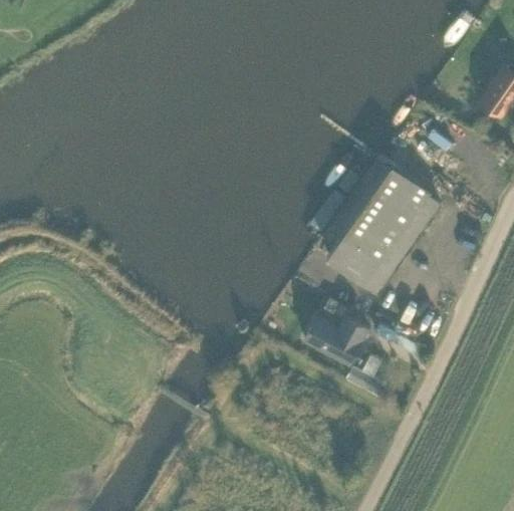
[(477,100),(502,117),(513,99),(513,68),(504,61),(477,100)]
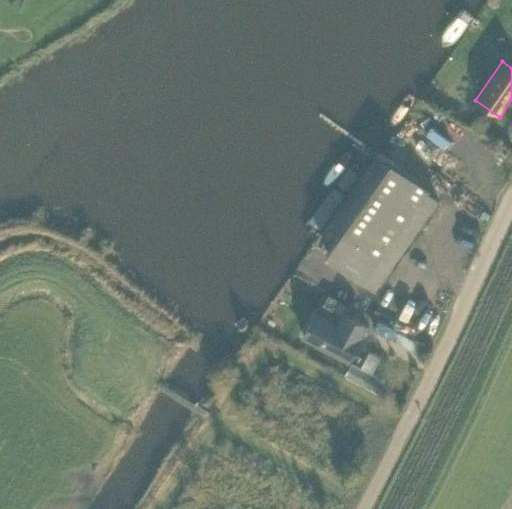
[(327,255),(376,290),(438,203),(378,160),(331,227),(341,234),(327,255)]
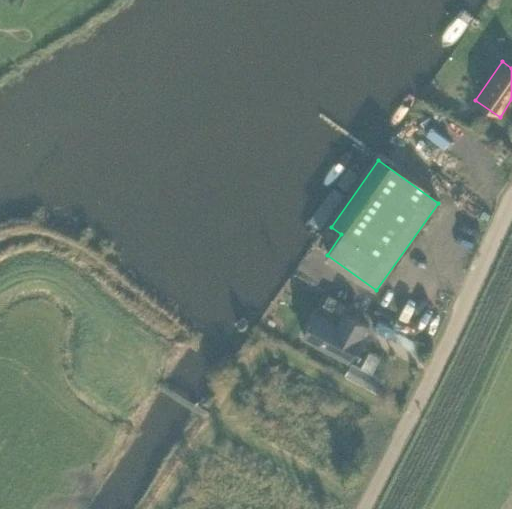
[(302,339),(328,353),(349,365),(363,339),(361,338),(367,327),(344,315),(338,326),(315,313),(302,339)]
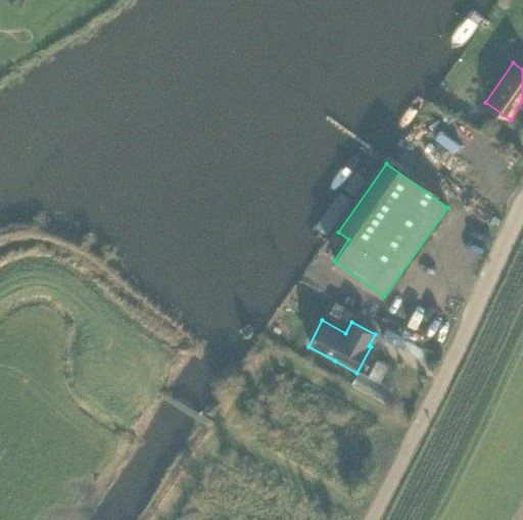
[(360,372),(352,385),(386,403),(393,390),(380,383),(387,369),(377,363),(369,377),(360,372)]
